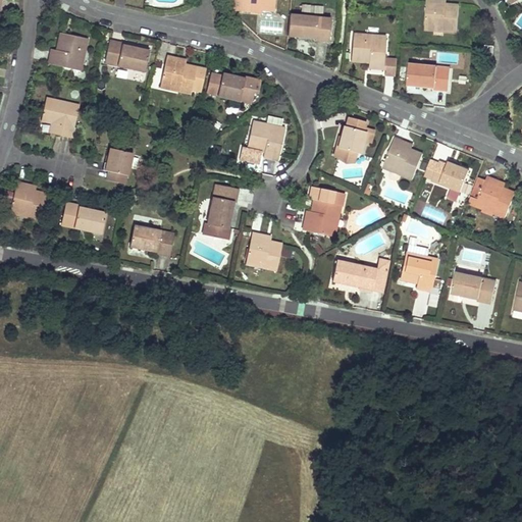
[(230,0),(230,6),(243,8),(244,2),(262,4),(261,10),(274,11),(274,0),(230,0)]
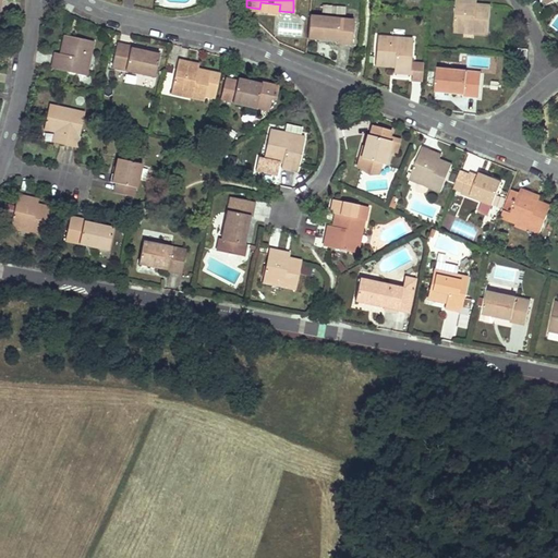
[(457,0),(455,26),(475,28),(474,34),(488,35),(490,7),(473,4),(473,0),(457,0)]
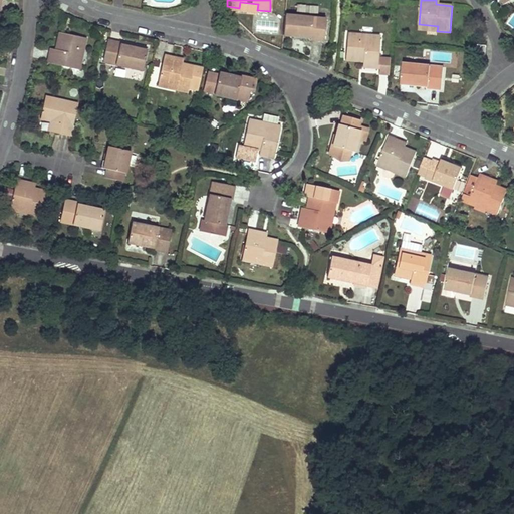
[(326,19),(285,15),(283,35),(300,37),(310,38),(310,39),(324,40),(326,19)]
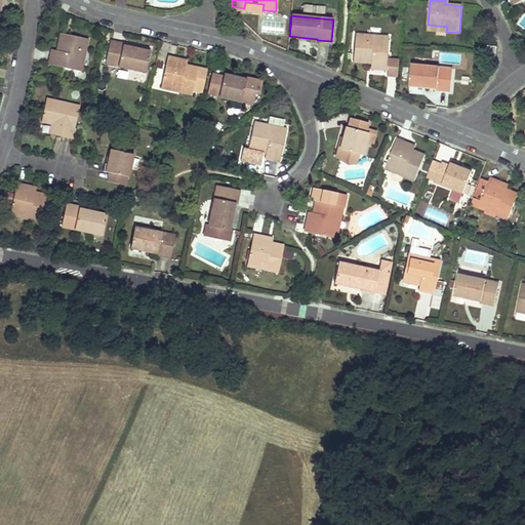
[(88,39),(62,33),(57,50),(52,49),(51,56),(49,65),(81,72),(88,39)]
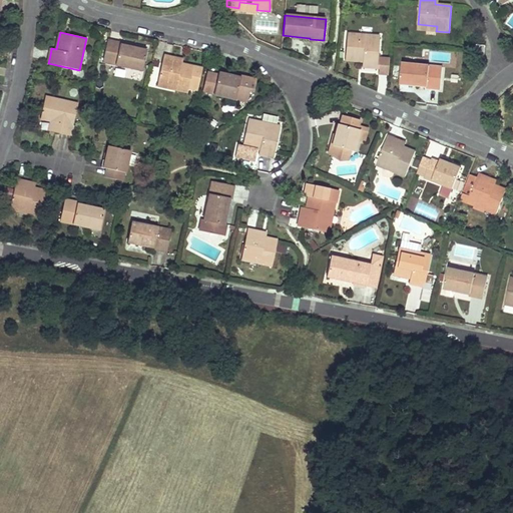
[(380,36),(347,34),(345,60),(363,62),(363,67),(370,67),(377,68),(378,62),(380,62),(379,68),(378,73),(389,75),(390,58),(378,57),(380,36)]
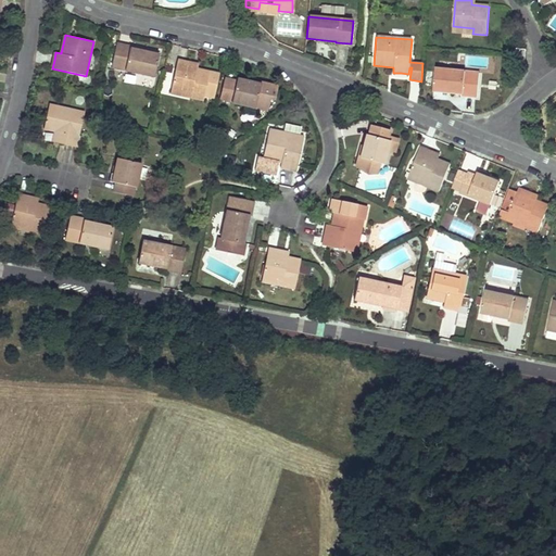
[(130,47),(116,43),(112,67),(155,76),(159,54),(146,52),(130,49),(130,47)]
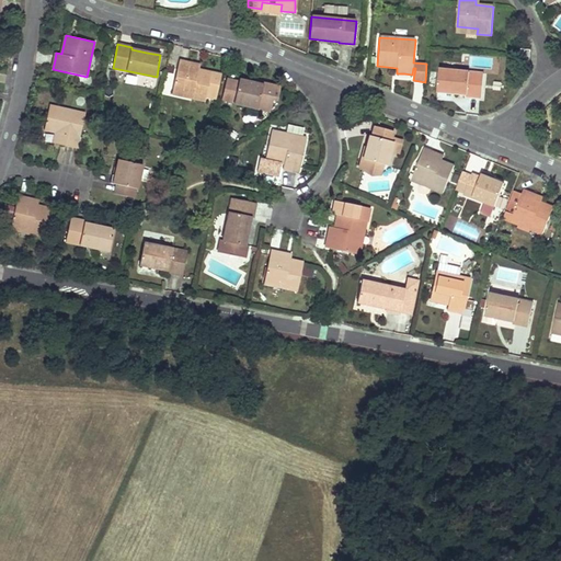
[(530,50),(519,49),(518,59),(530,60),(530,50)]
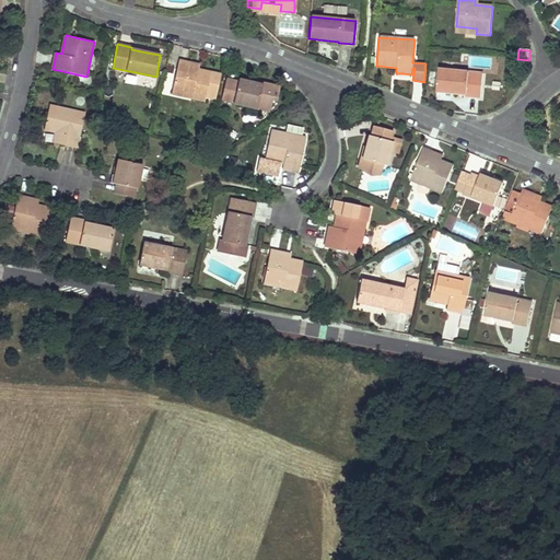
[(214,103),(221,77),(211,74),(211,72),(203,71),(195,69),(196,63),(179,60),(174,88),(194,92),(193,97),(206,101),(214,103)]
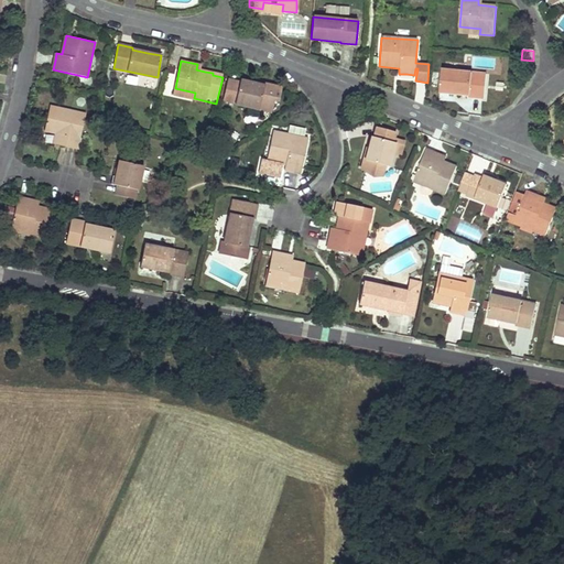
[(487,74),(442,69),(440,93),(469,95),(469,97),(477,98),(485,98),(487,74)]
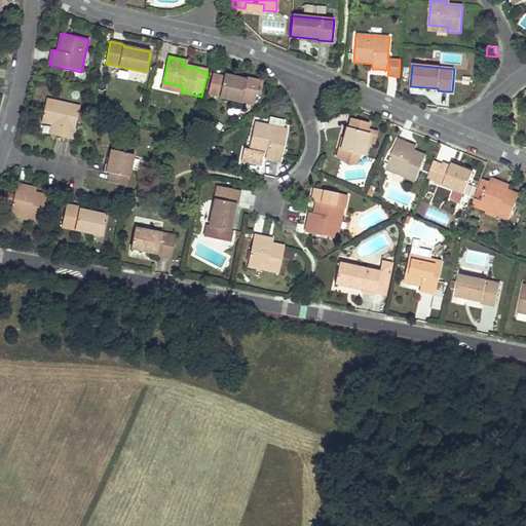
[(224,77),(213,74),(209,92),(220,96),(220,97),(241,102),(247,80),(238,78),(233,76),(233,75),(225,73),(224,77)]
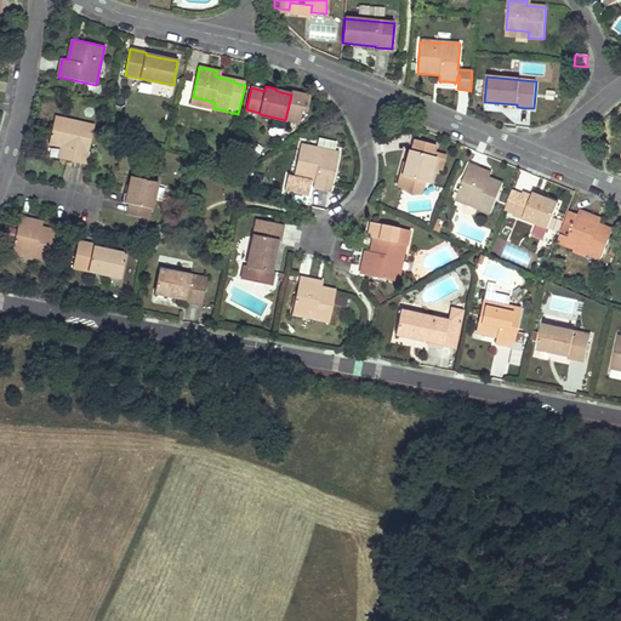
[(215,102),(193,97),(192,104),(214,108),(215,102)]
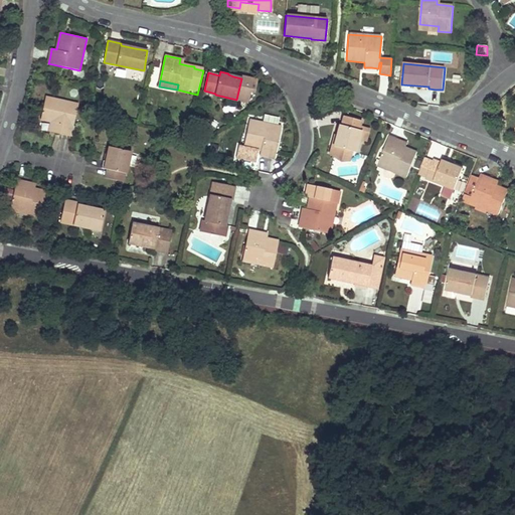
[(78,105),(45,98),(41,120),(50,122),(60,124),(58,134),(64,135),(71,137),(78,105)]
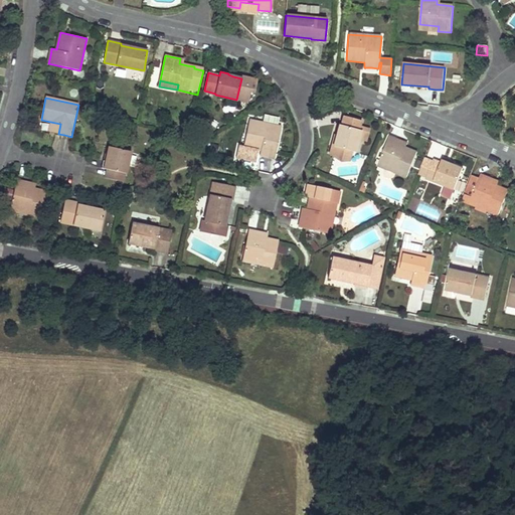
[(278,126),(280,118),(265,115),(263,123),(278,126)]
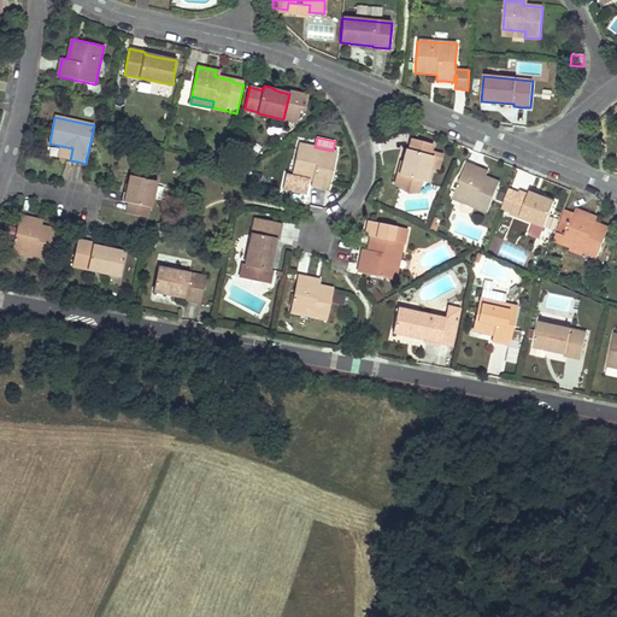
[(427,182),(430,166),(433,157),(429,156),(430,151),(432,145),(412,140),(410,151),(407,150),(403,166),(400,166),(398,175),(404,177),(400,188),(405,198),(419,193),(422,181),(427,182)]
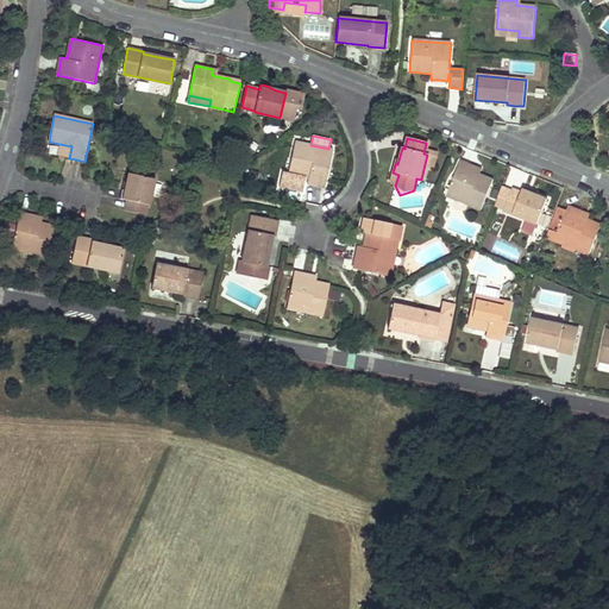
[(311,145),(295,142),(289,173),(287,173),(283,187),(302,190),(305,176),(309,177),(308,183),(325,188),(333,150),(328,149),(311,145)]
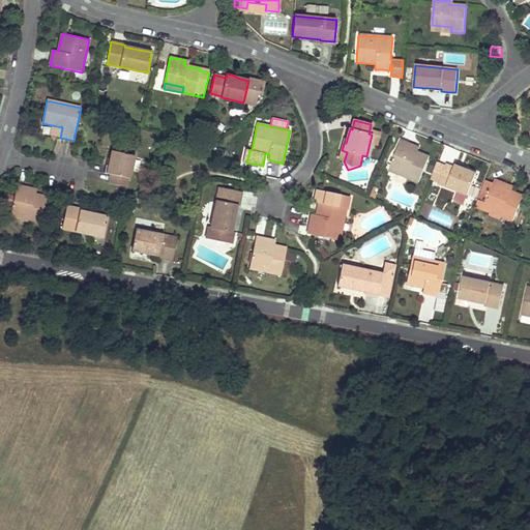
[(62,127),(52,125),(50,135),(60,138),(62,127)]
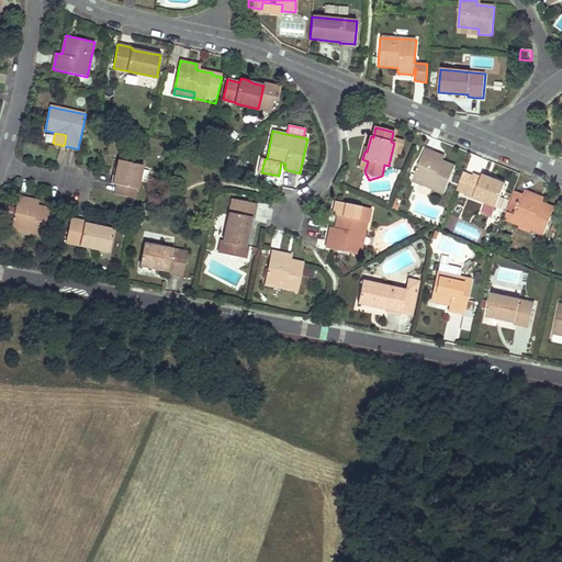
[(401,139),(392,137),(391,142),(394,143),(392,152),(401,154),(403,144),(401,139)]
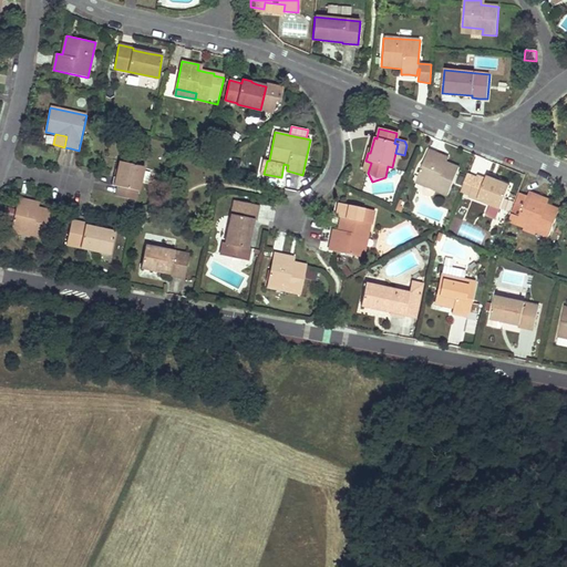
[(449,194),(460,166),(449,163),(442,161),(444,156),(429,150),(419,176),(437,184),(435,189),(449,194)]
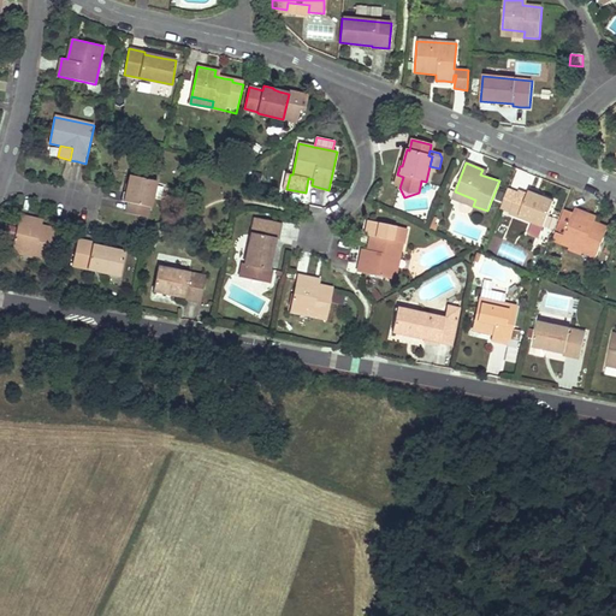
[(159,182),(131,176),(128,194),(124,193),(124,196),(123,201),(130,203),(128,213),(148,218),(150,207),(153,208),(159,182)]
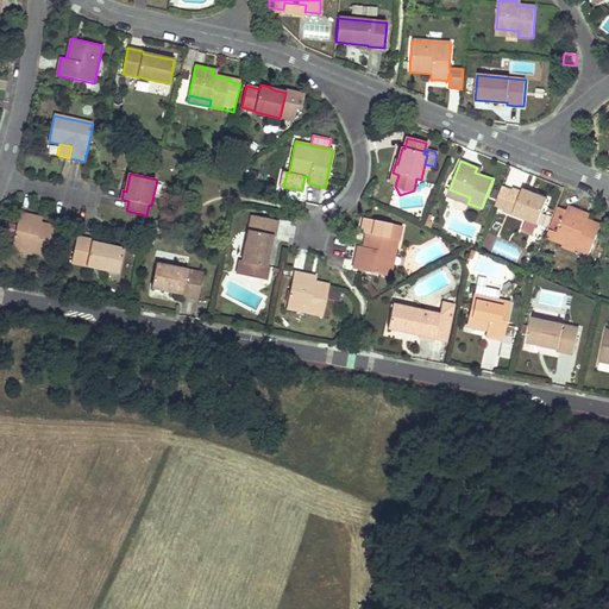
[(522,190),(512,188),(503,209),(527,219),(537,223),(539,223),(548,198),(542,195),(533,190),(533,189),(525,186),(522,190)]
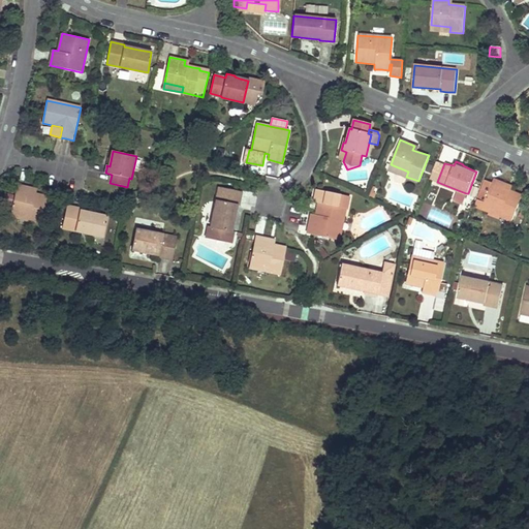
[(406,177),(408,172),(391,164),(389,169),(406,177)]
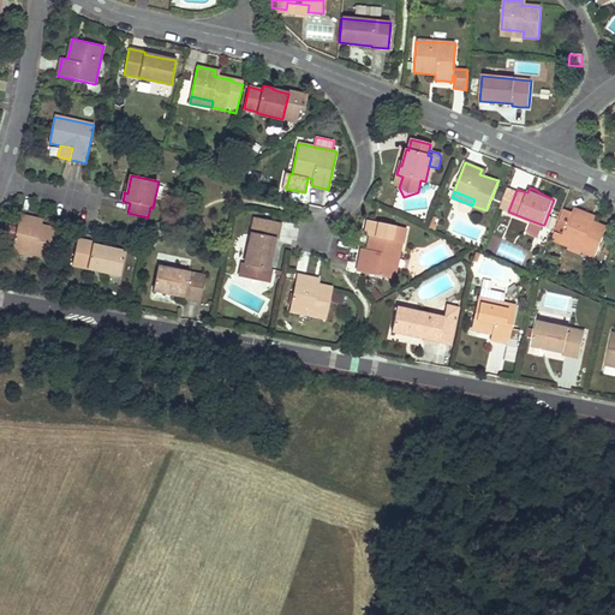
[(565,236),(573,213),(562,208),(554,232),(565,236)]
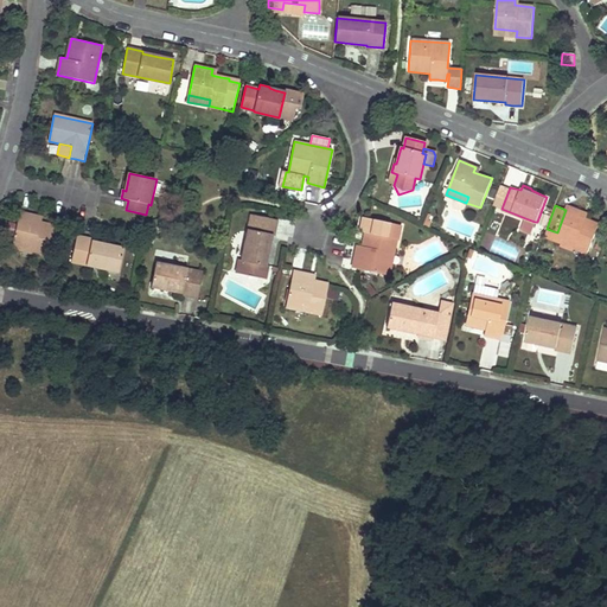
[(583,212),(568,205),(566,210),(557,232),(577,241),(575,247),(588,253),(600,223),(593,221),(582,216),(583,212)]
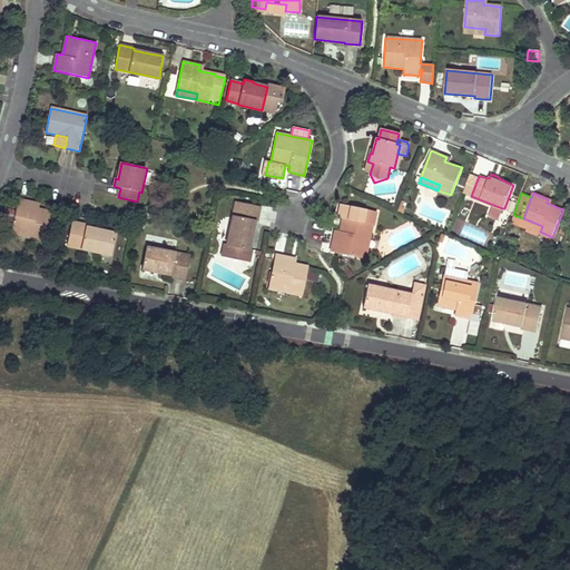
[(26,202),(18,199),(12,227),(32,232),(31,237),(45,241),(51,212),(33,207),(35,203),(26,202)]
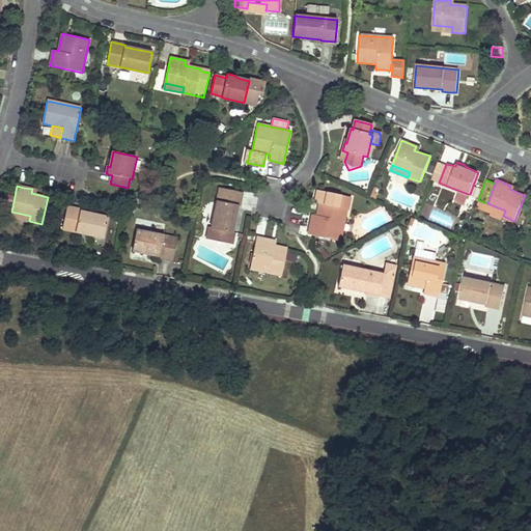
[(243,193),(220,187),(212,227),(210,227),(207,239),(232,244),(234,232),(232,231),(239,204),(241,205),(243,193)]
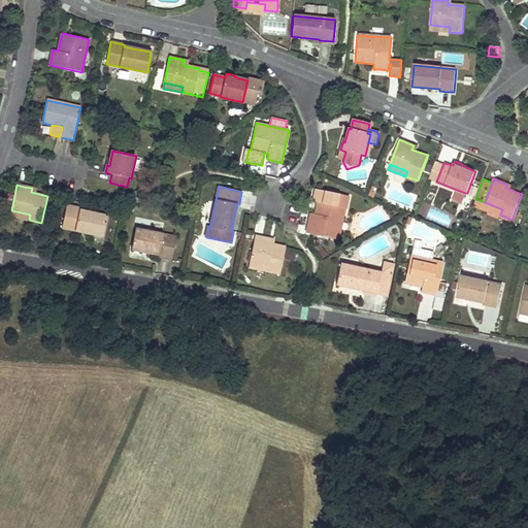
[(342,221),(345,208),(347,208),(350,198),(315,190),(312,201),(318,202),(315,219),(309,218),(306,233),(332,238),(336,220),(342,221)]
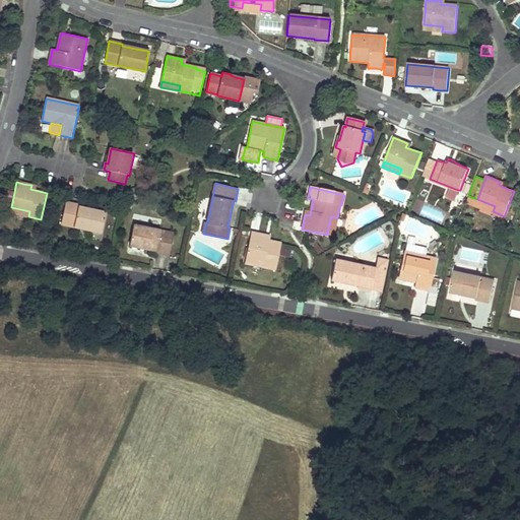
[(458,190),(450,187),(446,196),(455,199),(458,190)]
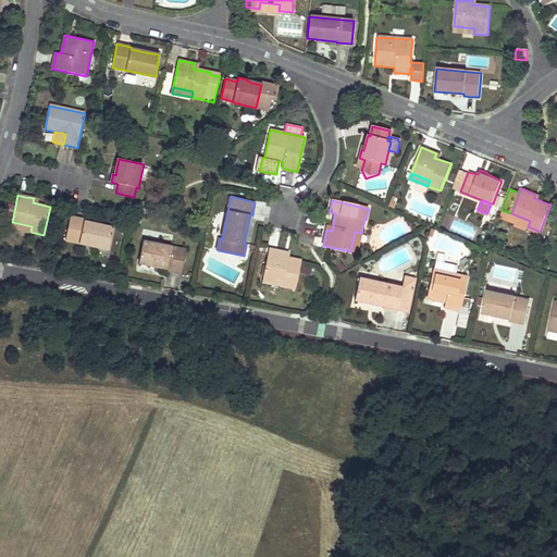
[(530,221),(511,213),(509,219),(528,226),(530,221)]
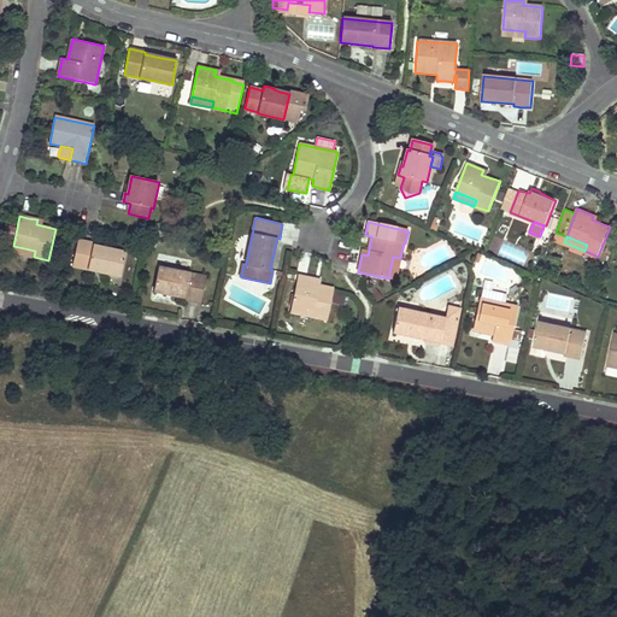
[(86,242),(78,240),(72,266),(121,276),(125,252),(94,246),(94,244),(86,242)]
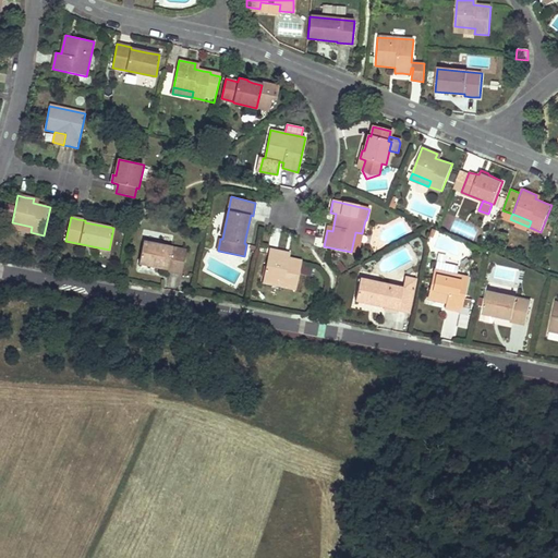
[(32,227),(12,222),(11,228),(31,232),(32,227)]
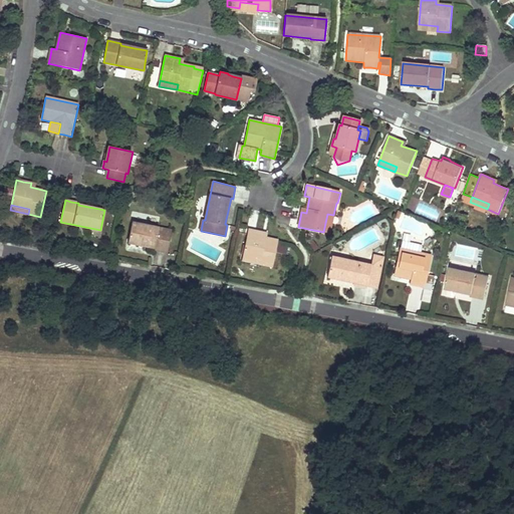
[(329,234),(333,215),(327,214),(323,232),(329,234)]
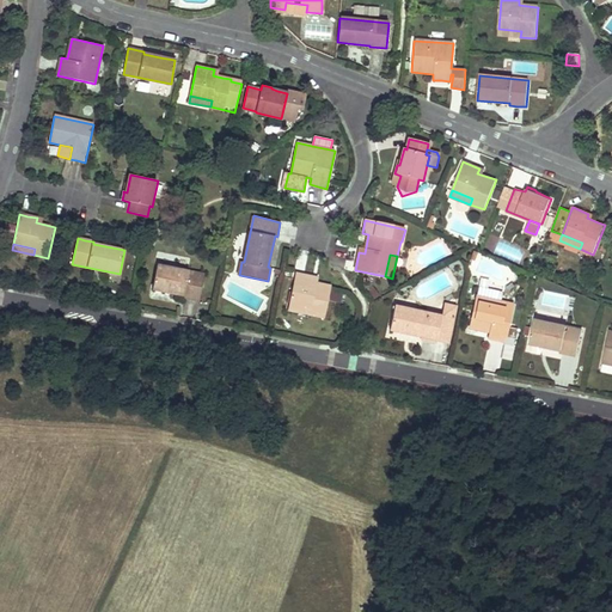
[(206,275),(158,265),(152,289),(173,293),(184,295),(185,298),(200,301),(206,275)]
